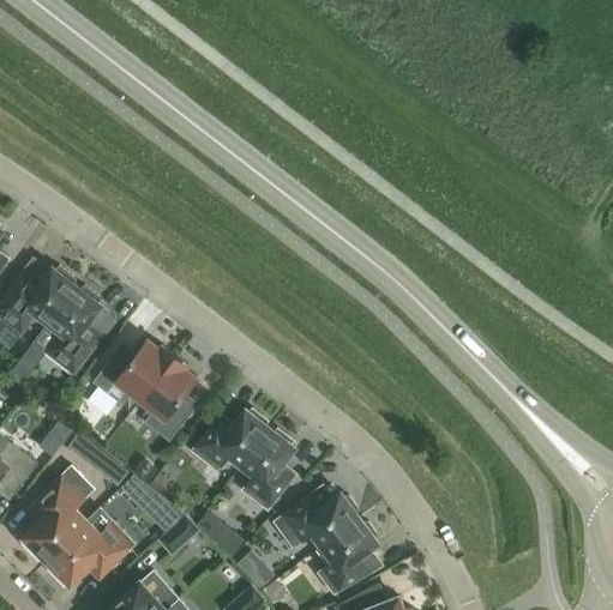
[(50,326),(79,288),(76,285),(78,282),(60,267),(56,271),(54,269),(42,285),(36,285),(24,277),(0,307),(0,316),(23,334),(34,321),(43,320),(50,326)]
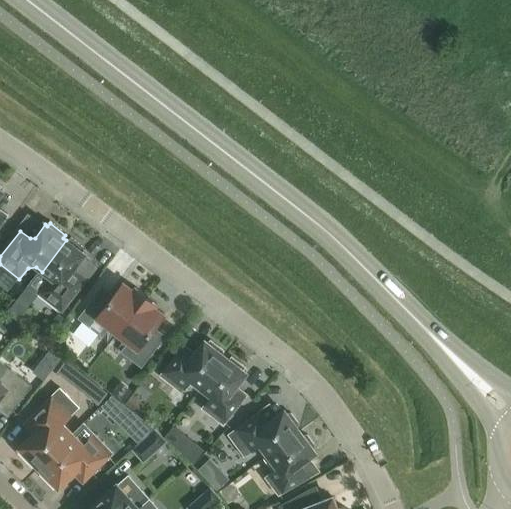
[(66,240),(42,272),(47,276),(48,284),(40,295),(62,313),(86,282),(77,275),(76,270),(86,257),(84,254),(86,251),(71,240),(69,243),(66,240)]
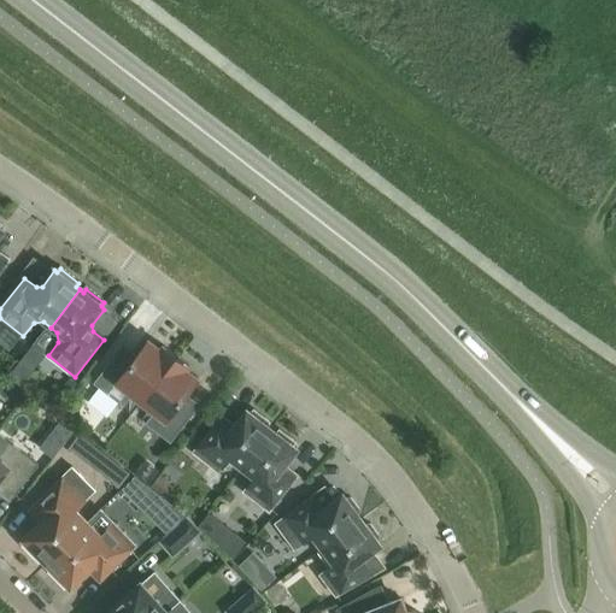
[(142,404),(177,359),(165,349),(162,353),(150,343),(132,366),(119,357),(97,387),(119,405),(129,393),(142,404)]
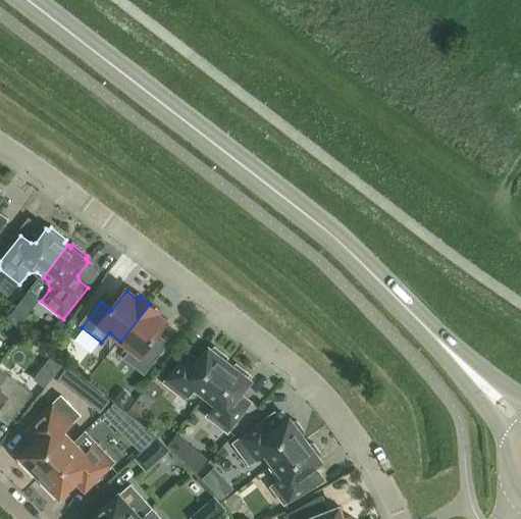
[(150,304),(120,342),(133,351),(124,361),(145,376),(165,351),(154,343),(168,323),(158,315),(161,312),(150,304)]
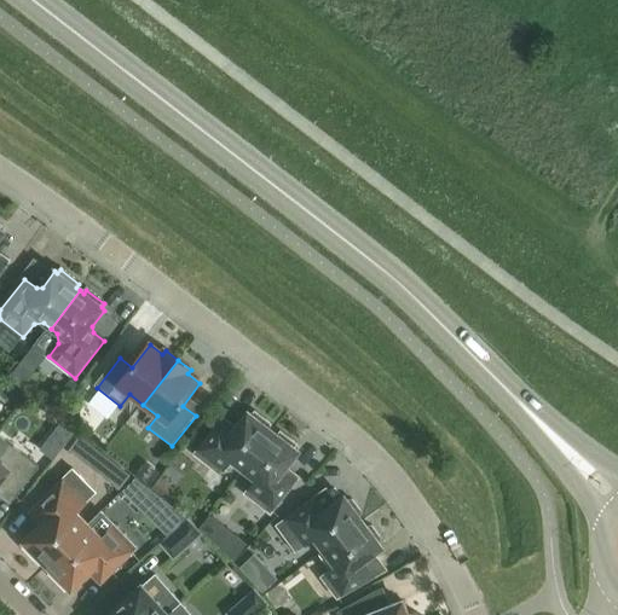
[(100,439),(113,427),(100,415),(88,427),(100,439)]
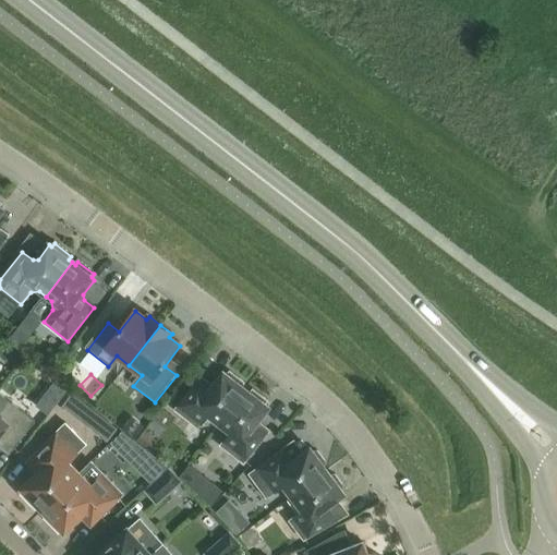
[(221,425),(246,391),(243,388),(245,385),(230,374),(228,377),(225,374),(209,394),(197,385),(176,412),(198,431),(206,421),(215,420),(221,425)]
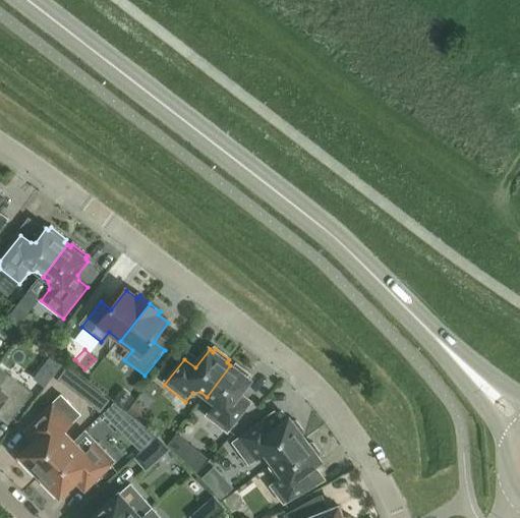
[(50,385),(62,398),(81,379),(65,365),(50,385)]
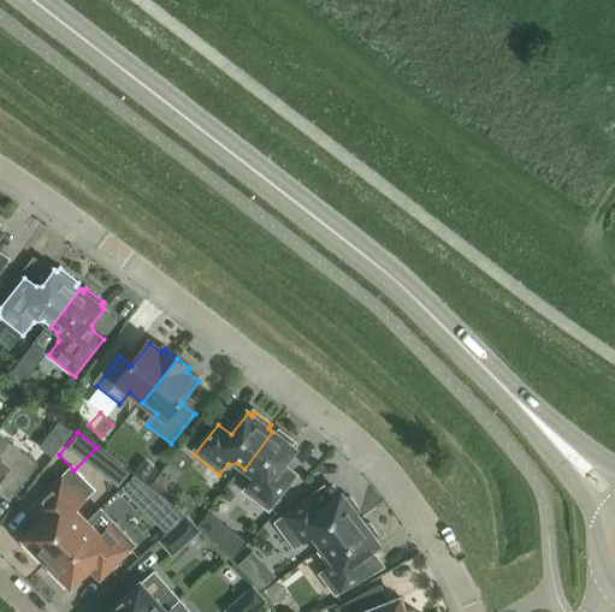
[(272,432),(244,469),(252,475),(253,483),(244,494),(270,514),(294,483),(281,473),(297,451),(294,449),(296,445),(281,432),(277,435),(272,432)]
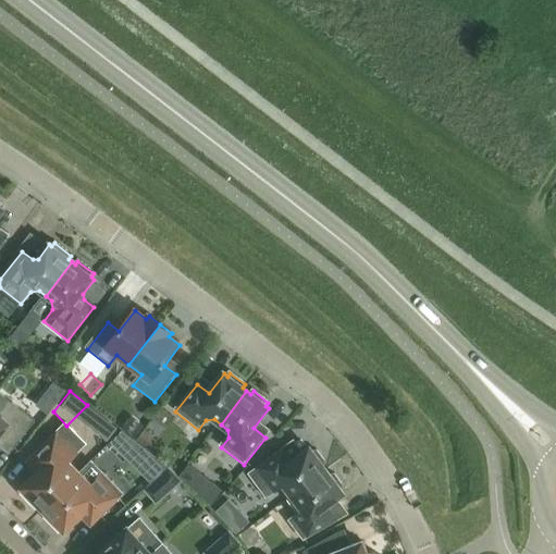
[(0,438),(15,450),(36,423),(10,403),(0,414),(0,438)]
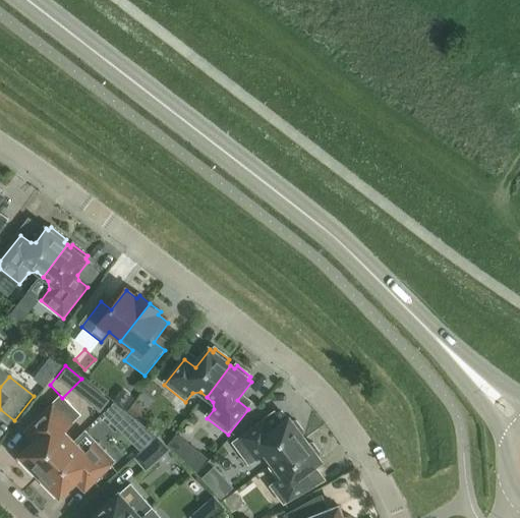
[(41,477),(75,445),(64,434),(80,417),(62,398),(27,432),(36,440),(36,444),(21,458),(23,460),(21,463),(34,476),(37,473),(41,477)]
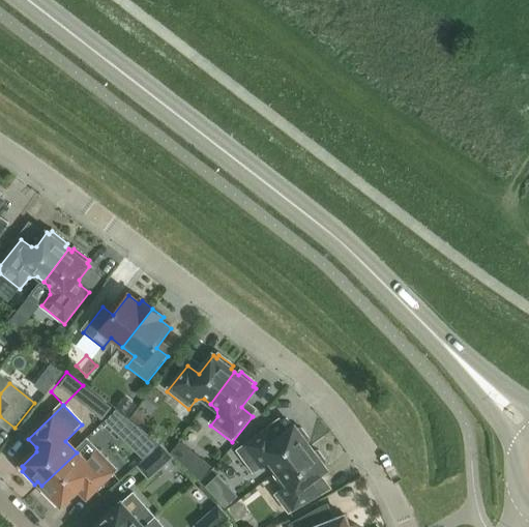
[(107,427),(121,438),(131,425),(117,413),(107,427)]
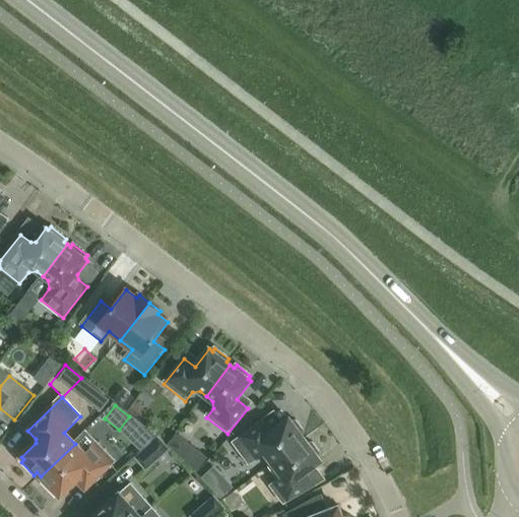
[(270,467),(305,441),(303,437),(304,433),(297,423),(292,423),(289,419),(271,433),(263,422),(234,444),(250,466),(262,457),(270,467)]
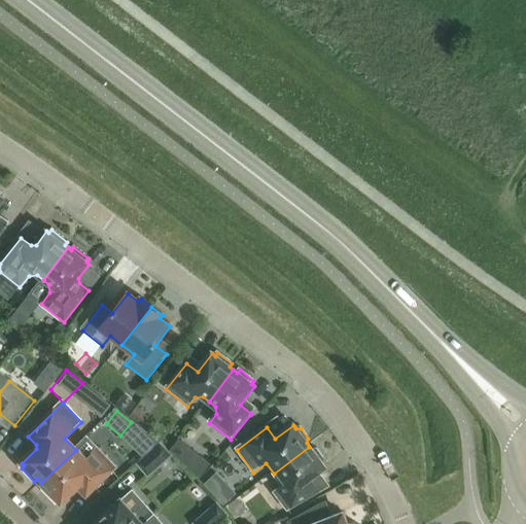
[(86,439),(76,450),(41,483),(46,488),(43,491),(56,503),(59,501),(62,503),(76,489),(80,490),(89,497),(117,469),(86,439)]
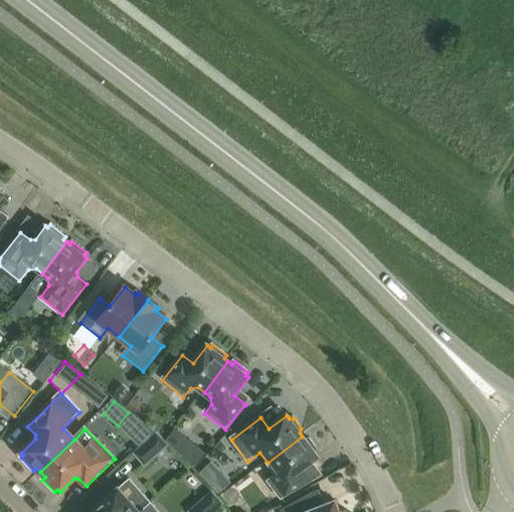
[(166,447),(157,437),(136,455),(145,466),(166,447)]
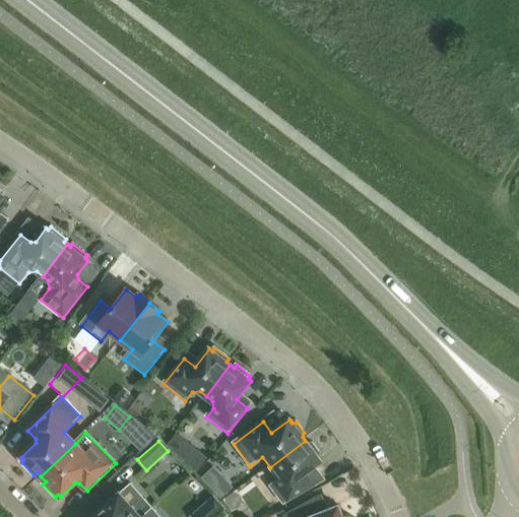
[(305,441),(270,467),(279,480),(270,488),(284,505),(313,489),(303,475),(321,462),(319,459),(321,455),(313,444),(308,445),(305,441)]
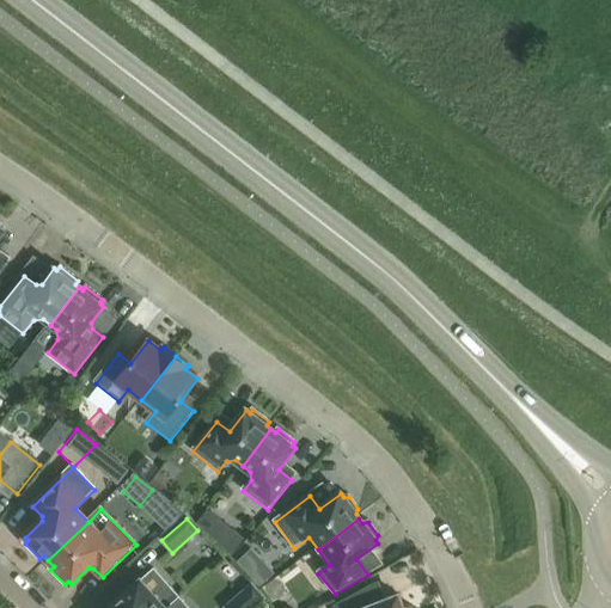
[(248,571),(262,584),(276,567),(262,554),(248,571)]
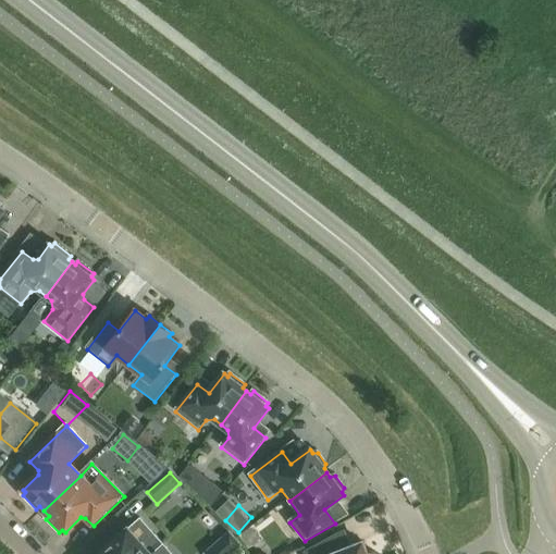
[(153,553),(163,545),(156,537),(144,548),(128,530),(101,553),(153,553)]
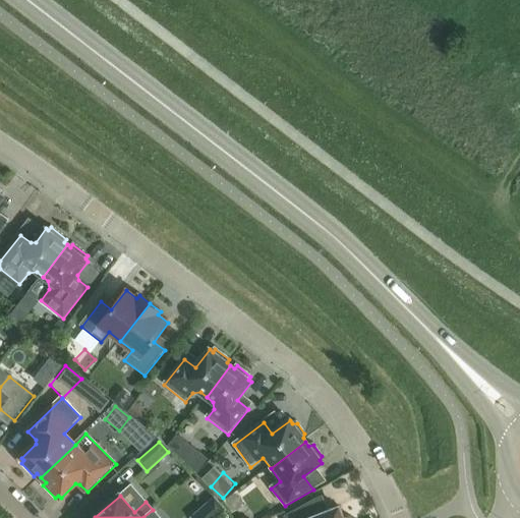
[(216,517),(224,511),(215,501),(195,517),(216,517)]
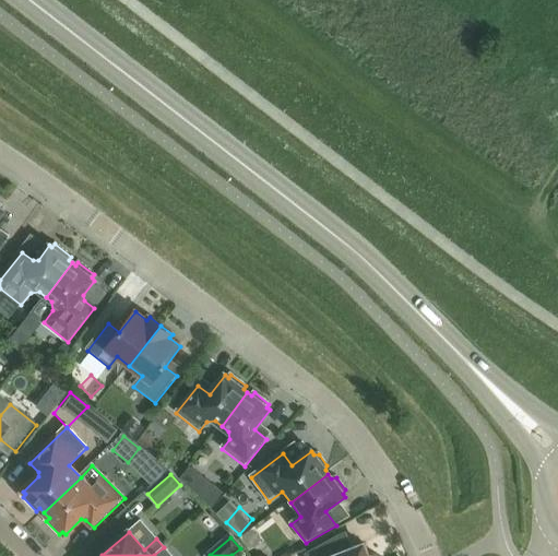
[(372,555),(367,555),(364,546),(346,553),(340,537),(309,555),(372,555)]
